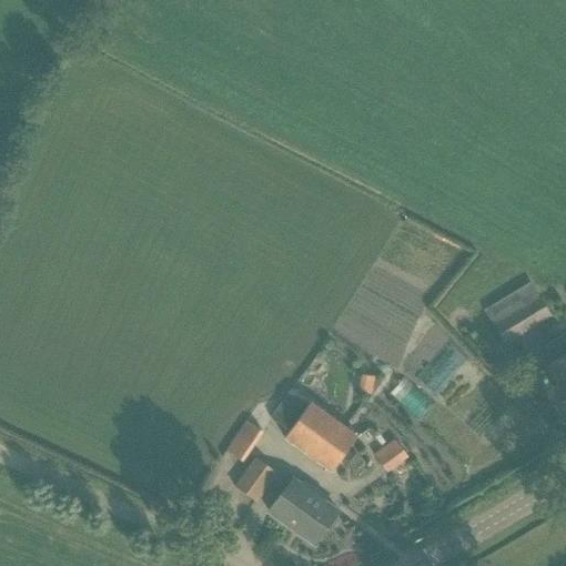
[(551,315),(531,281),(486,307),(506,342),(551,315)]
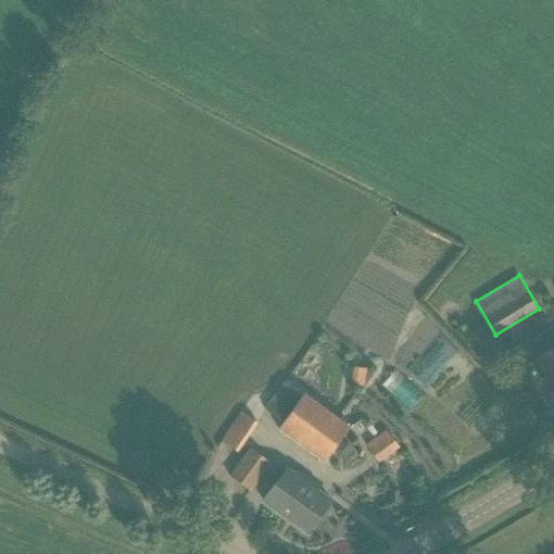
[(538,359),(543,368),(553,382),(553,334),(550,328),(529,341),(539,357),(538,359)]
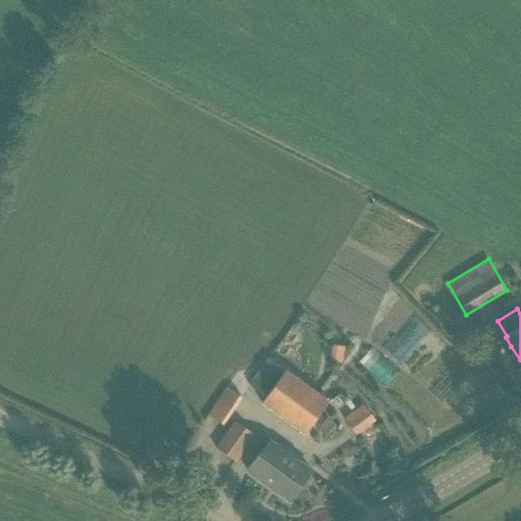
[(349,343),(344,360),(360,364),(365,347),(349,343)]
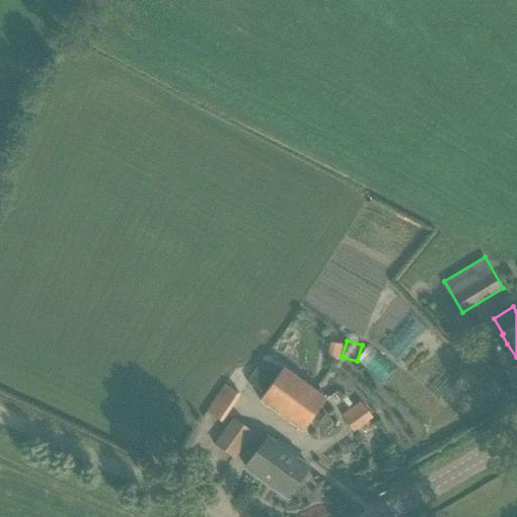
[(405,383),(416,367),(379,345),(370,360),(405,383)]
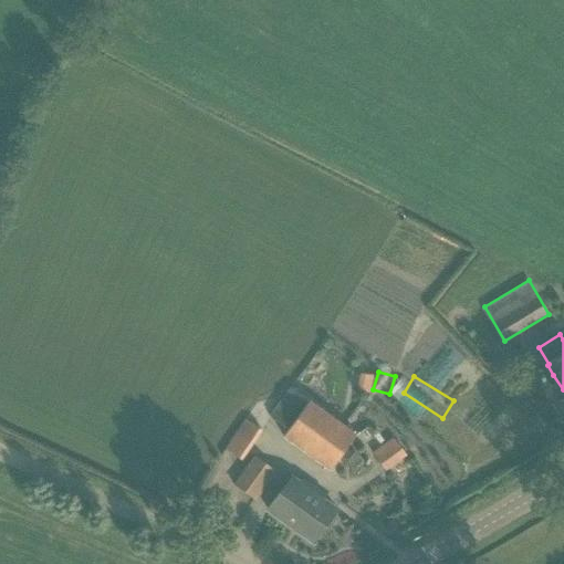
[(332,469),(357,434),(340,420),(292,386),(290,389),(285,397),(272,415),(291,428),(285,435),(332,469)]
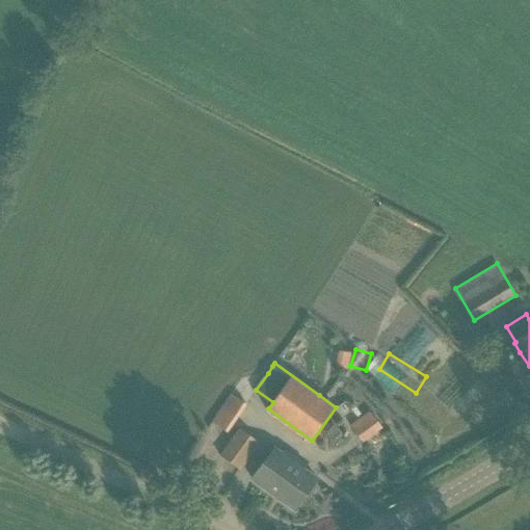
[(247,402),(233,393),(214,421),(229,431),(247,402)]
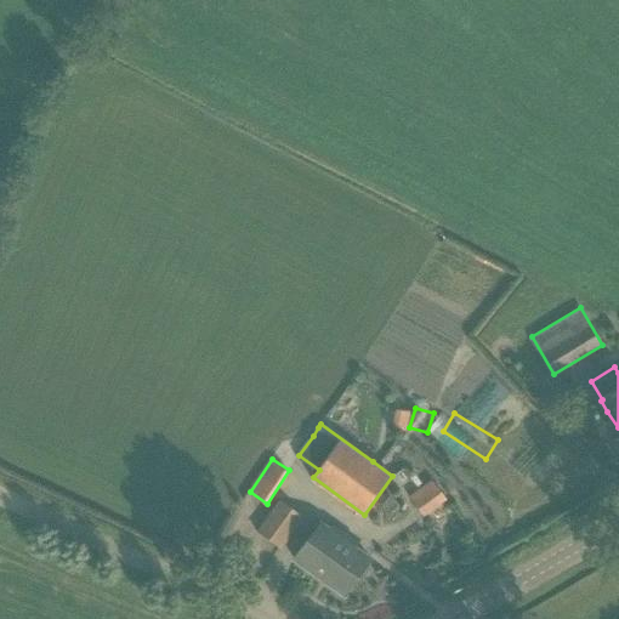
[(410,495),(424,515),(447,499),(435,480),(410,495)]
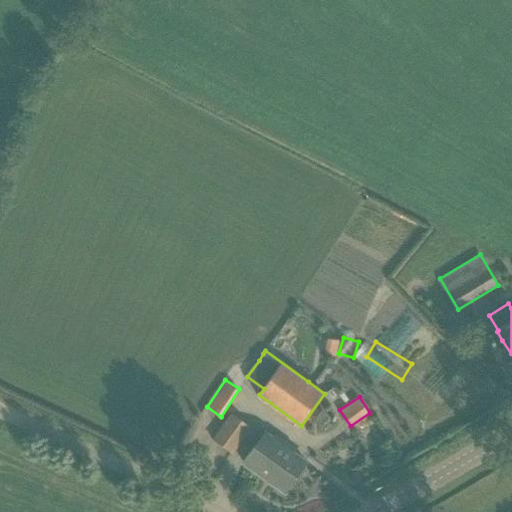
[(233,413),(214,439),(233,453),(252,427),(233,413)]
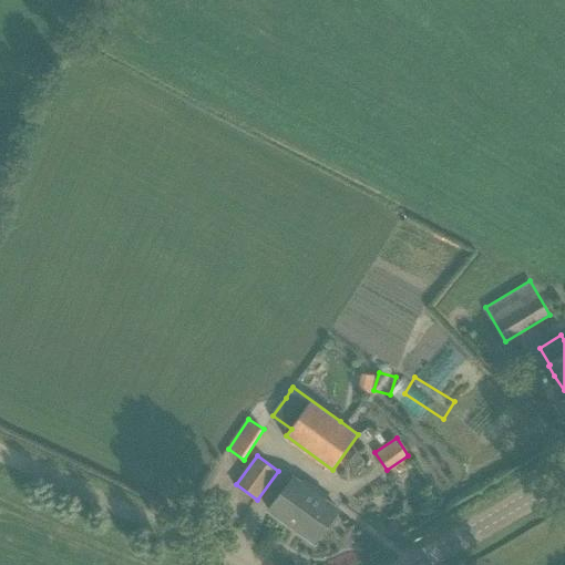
[(339,510),(294,476),(270,509),(316,542),(339,510)]
